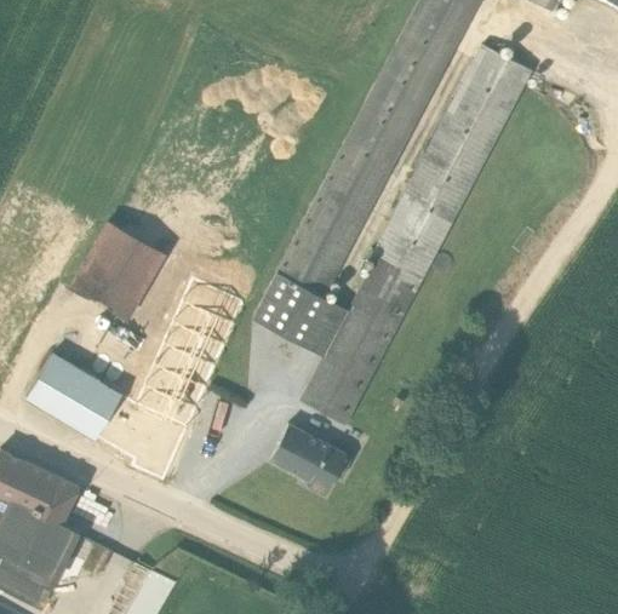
[(417,0),(274,271),(324,298),(479,0),(417,0)]
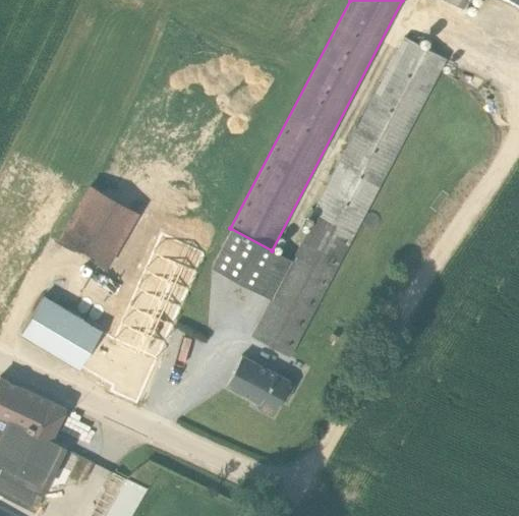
[(441,0),(462,11),(468,0),(441,0)]
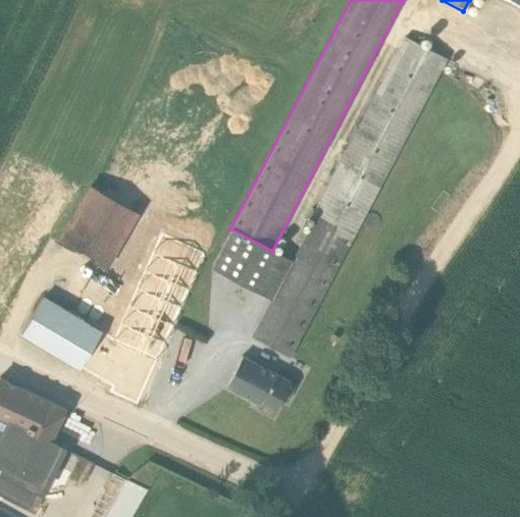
[(381,186),(448,60),(405,38),(311,216),(315,219),(293,261),(271,301),(252,339),(290,359),(381,186)]
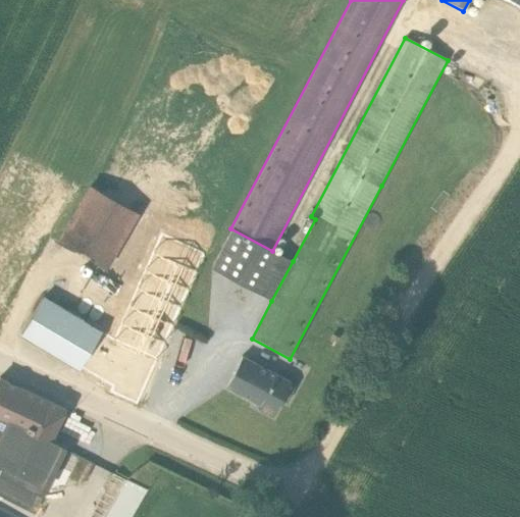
[(107,150),(61,240),(137,278),(152,249),(130,237),(144,209),(128,202),(145,169),(107,150)]
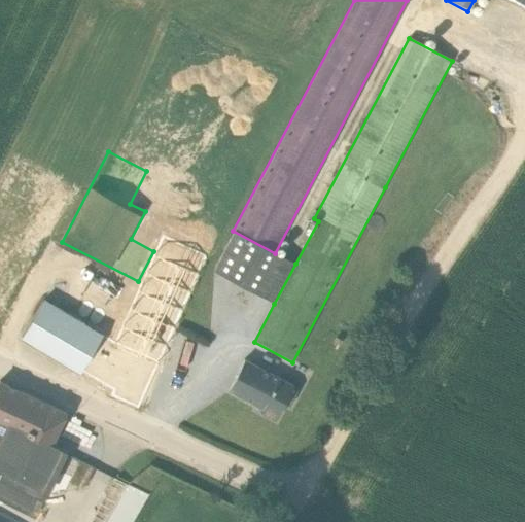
[(171,167),(144,213),(167,225),(194,179),(171,167)]
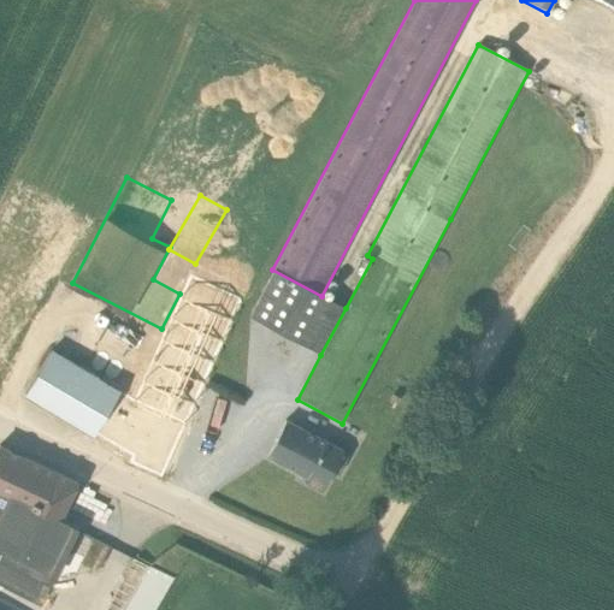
[(322,296),(272,270),(248,317),(320,355),(346,308),(322,296)]
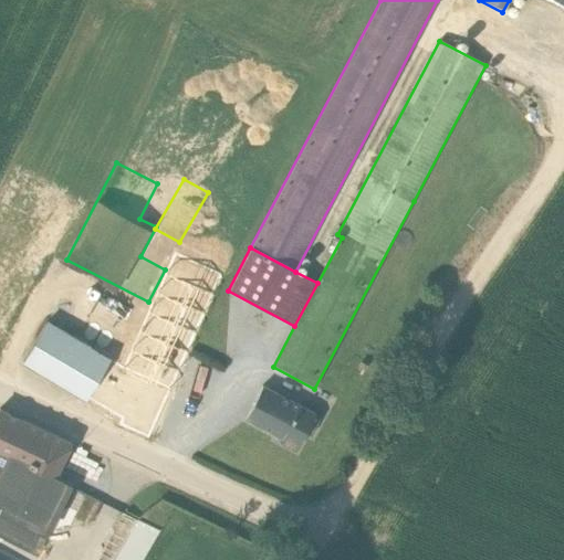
[(173,257),(122,370),(108,363),(112,358),(47,325),(22,365),(21,365),(20,366),(23,368),(25,365),(122,422),(119,428),(148,441),(220,280),(173,257)]
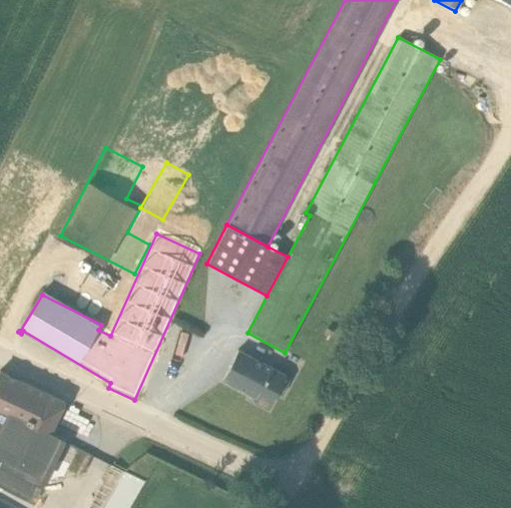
[(277,394),(282,397),(291,380),(286,377),(237,351),(222,381),(256,399),(253,402),(268,410),(277,394)]
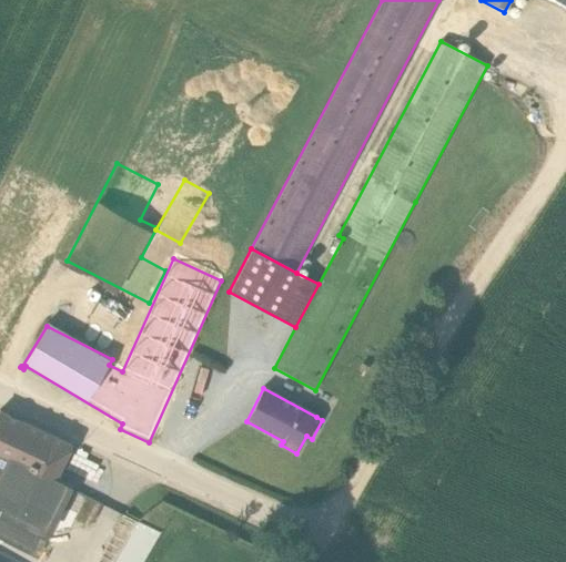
[(56,478),(71,446),(0,411),(0,537),(39,559),(73,488),(73,486),(56,478)]
